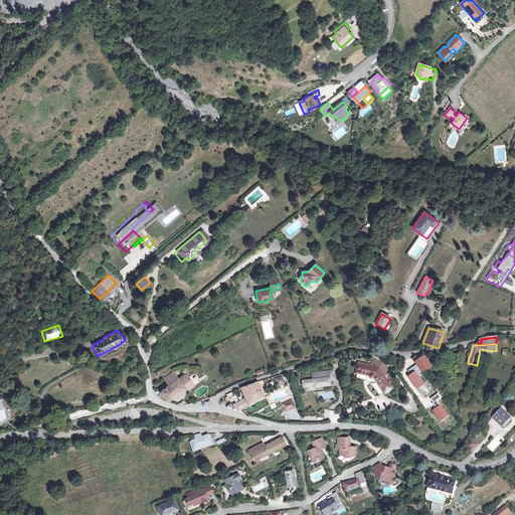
[(423,373),(433,368),(424,356),(410,365),(412,368),(411,369),(414,372),(420,369),(423,373)]
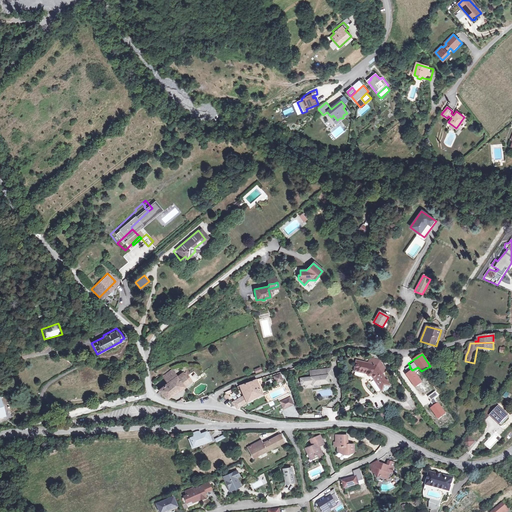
[(357,361),(356,368),(361,369),(361,372),(367,373),(368,376),(371,376),(374,380),(370,383),(378,394),(381,391),(388,390),(391,384),(389,381),(388,382),(383,375),(387,372),(380,361),(374,360),(372,360),(371,360),(370,361),(369,364),(357,361)]
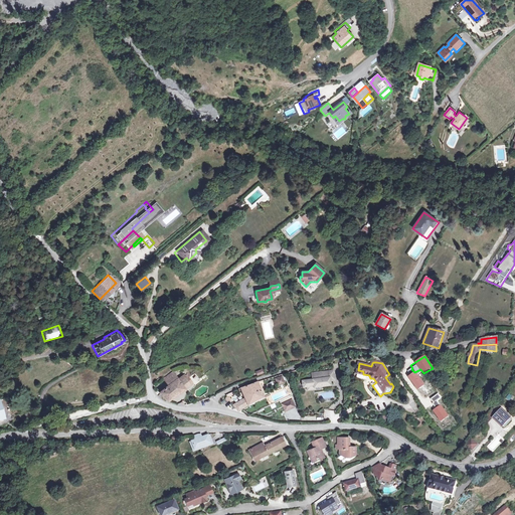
[(207,372),(214,366),(212,363),(204,369),(207,372)]
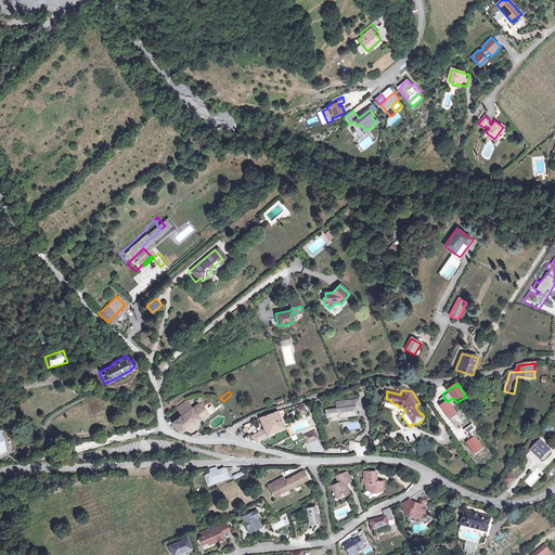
[(348,412),(355,412),(355,409),(353,400),(336,403),(337,410),(326,411),(326,413),(326,415),(326,417),(331,416),(331,420),(339,418),(338,417),(348,415),(348,412)]
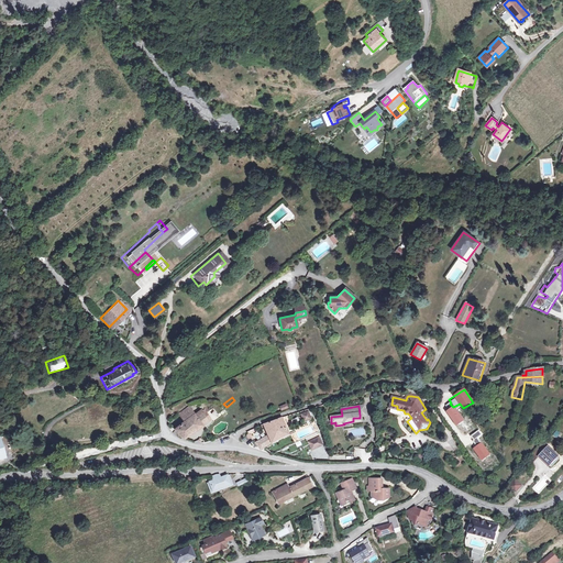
[(185,421),(194,415),(188,407),(179,414),(185,421)]
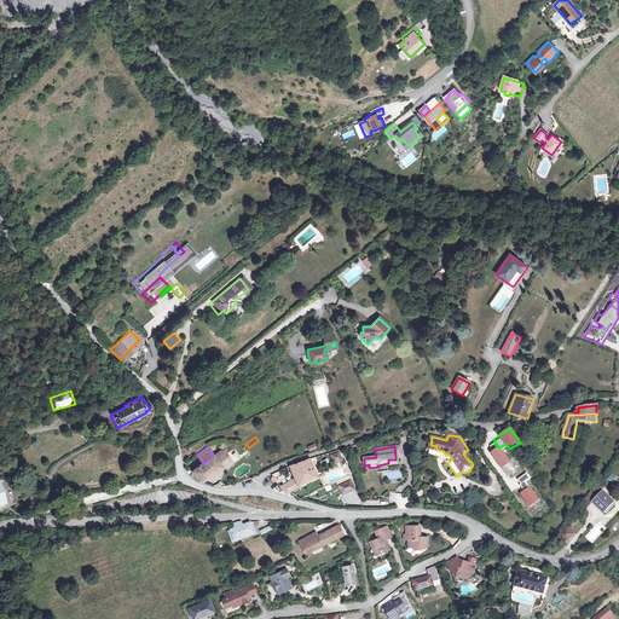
[(339,451),(330,453),(334,463),(342,460),(339,451)]
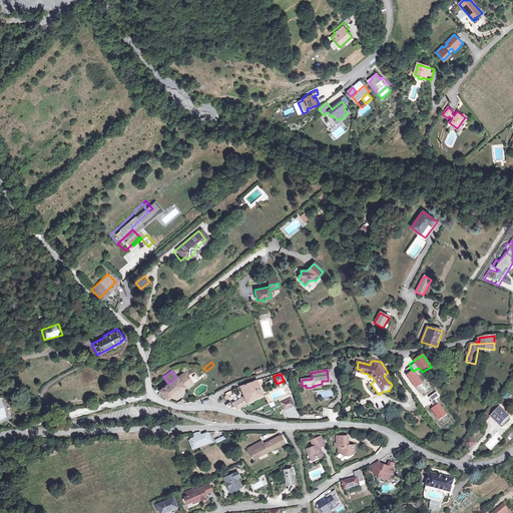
[(179,382),(176,378),(168,384),(158,391),(159,393),(162,395),(166,400),(167,400),(189,384),(191,382),(187,376),(179,382)]
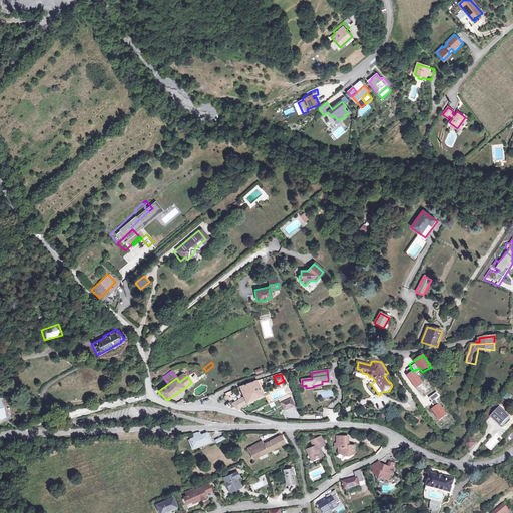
[(263,396),(257,381),(252,382),(240,387),(244,397),(233,404),(237,409),(253,400),(263,396)]
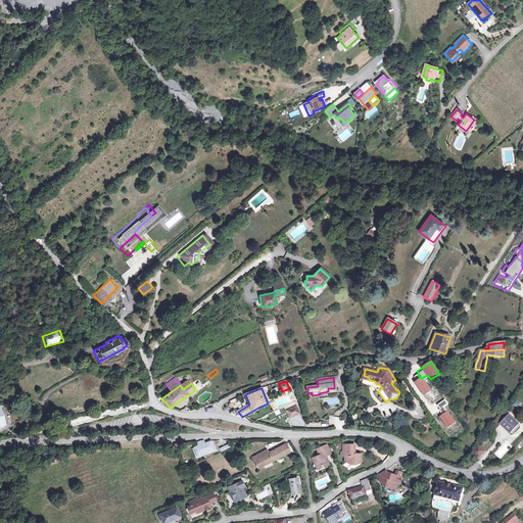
[(436,412),(445,406),(440,397),(430,403),(436,412)]
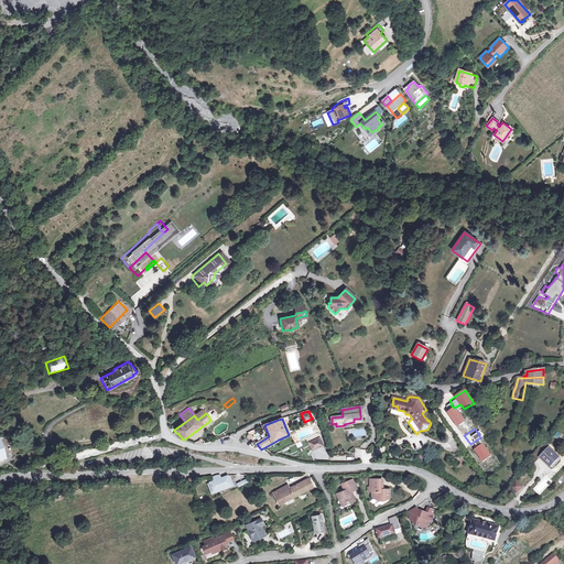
[(320,436),(307,442),(312,451),(324,445),(320,436)]
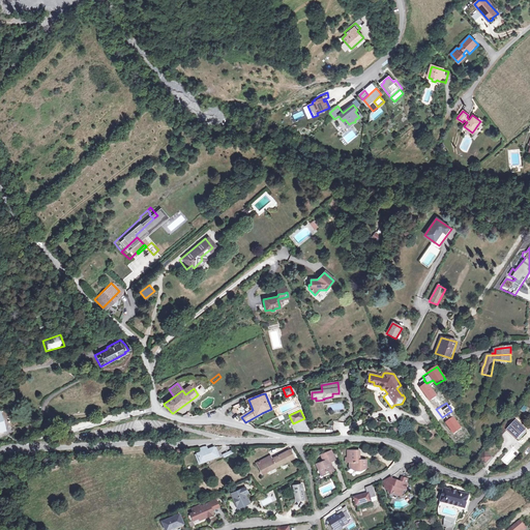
[(519,441),(527,432),(525,430),(517,421),(511,417),(503,427),(507,431),(519,441)]
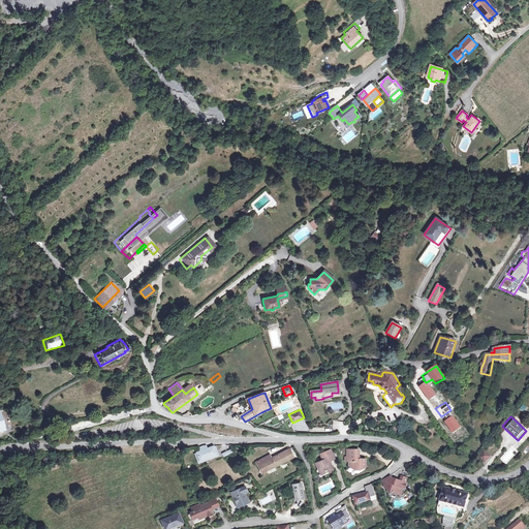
[(502,426),(497,431),(501,435),(506,430),(502,426)]
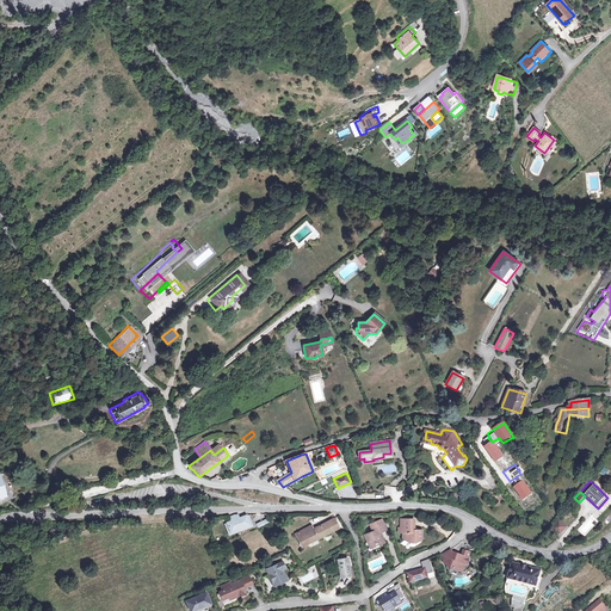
[(239,519),(232,522),(235,530),(250,525),(246,517),(239,519)]
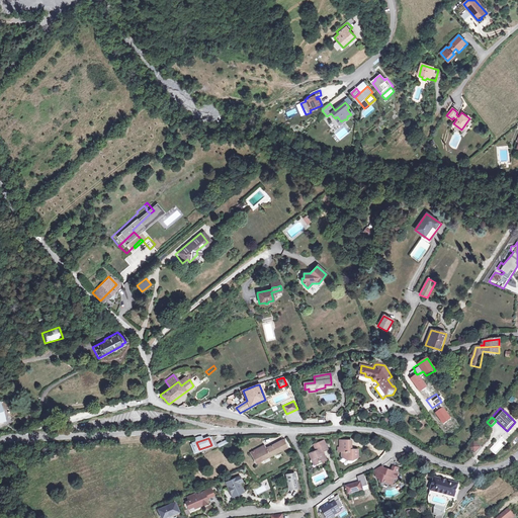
[(218,445),(219,448),(229,443),(227,439),(220,443),(220,444),(218,445)]
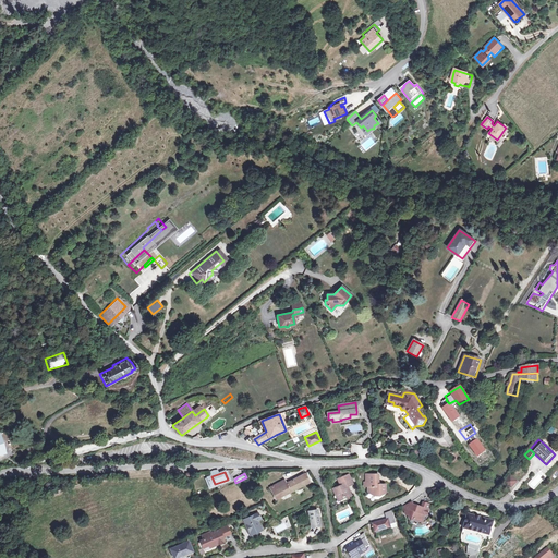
[(346,494),(347,497),(352,495),(349,487),(348,488),(347,485),(353,483),(349,473),(338,478),(341,485),(334,488),(336,493),(338,500),(342,498),(342,496),(346,494)]
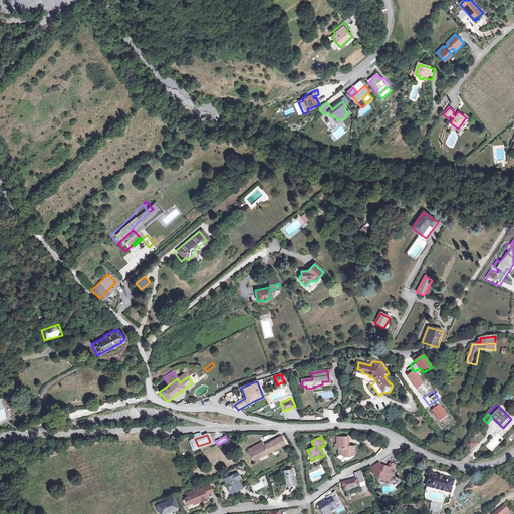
[(281,437),(263,445),(262,442),(248,449),(254,460),(285,445),(281,437)]
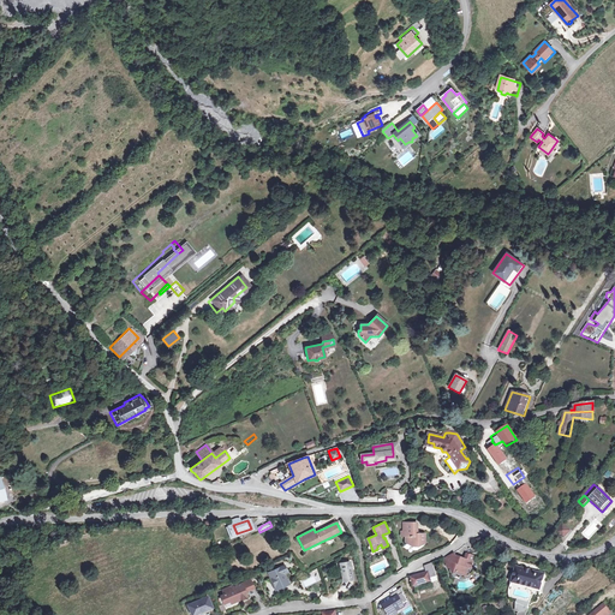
[(421,542),(425,542),(425,533),(417,533),(418,523),(404,523),(404,536),(406,536),(406,542),(412,545),(418,545),(421,542)]
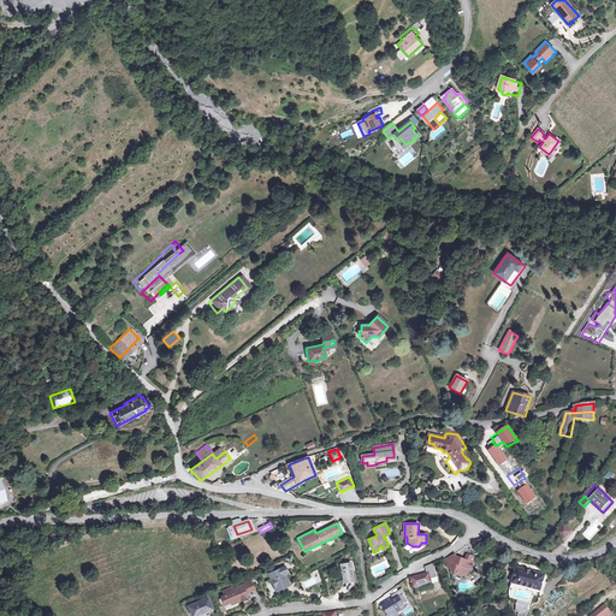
[(213,537),(227,531),(226,526),(212,531),(213,537)]
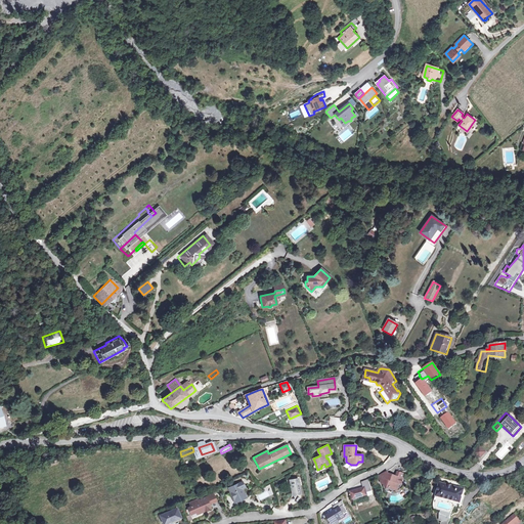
[(479,447),(475,453),(480,457),(485,452),(479,447)]
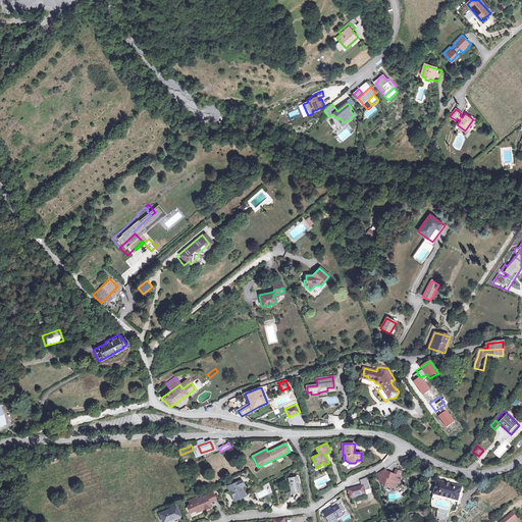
[(401,486),(402,482),(400,481),(401,477),(400,477),(402,472),(396,470),(395,475),(393,474),(389,476),(387,475),(385,470),(385,469),(384,470),(381,471),(377,473),(376,473),(380,482),(382,481),(385,486),(384,489),(390,491),(396,488),(401,486)]
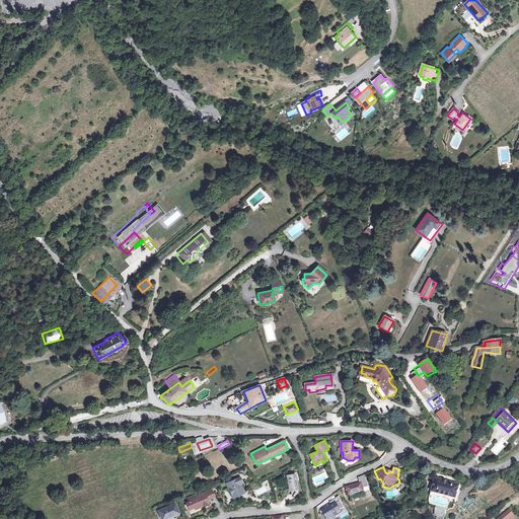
[(295,474),(287,475),(289,489),(296,489),(295,474)]
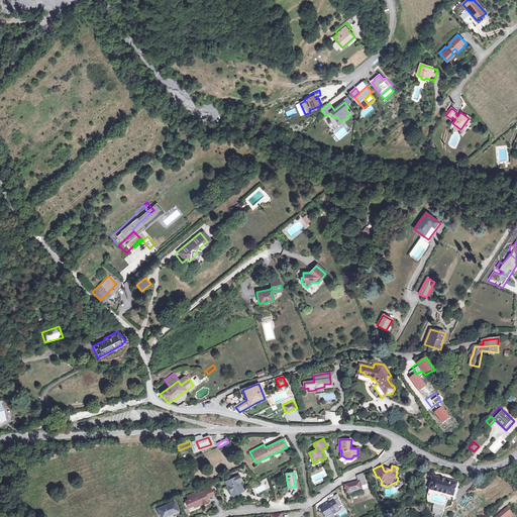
[(367,484),(364,473),(358,475),(357,475),(358,481),(345,485),(347,492),(362,488),(362,486),(367,484)]
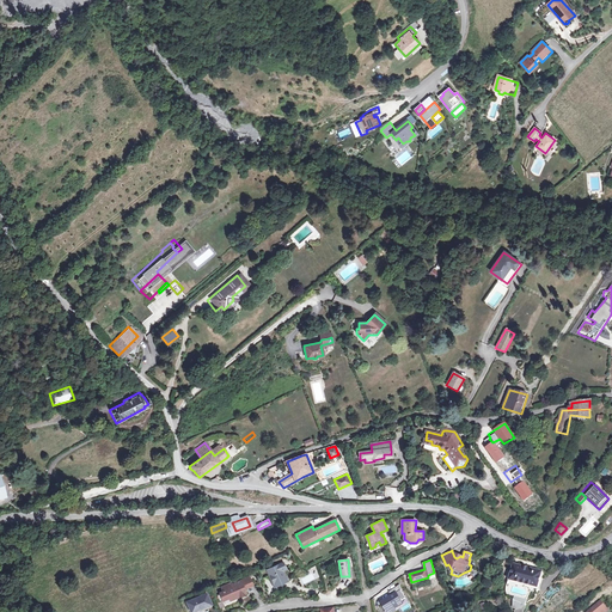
[(286,569),(283,563),(270,568),(273,574),(270,575),(274,583),(285,579),(281,570),(286,569)]
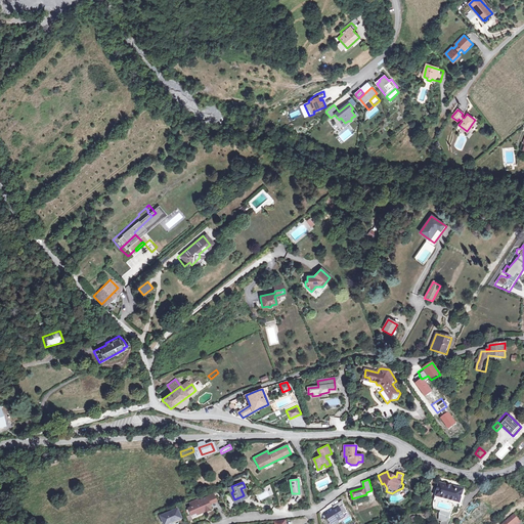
[(436,495),(461,503),(464,489),(439,482),(436,495)]
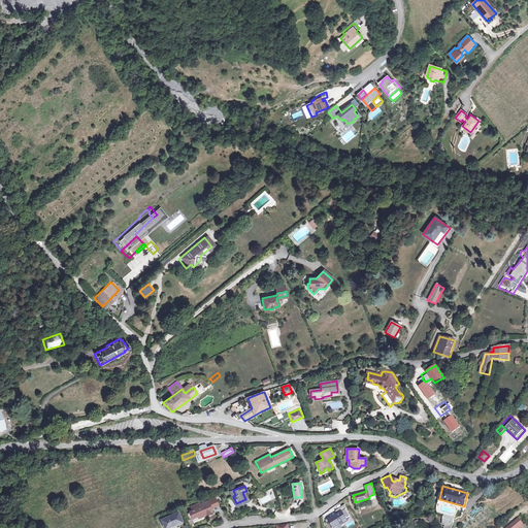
[(272,489),(257,494),(261,504),(276,498),(272,489)]
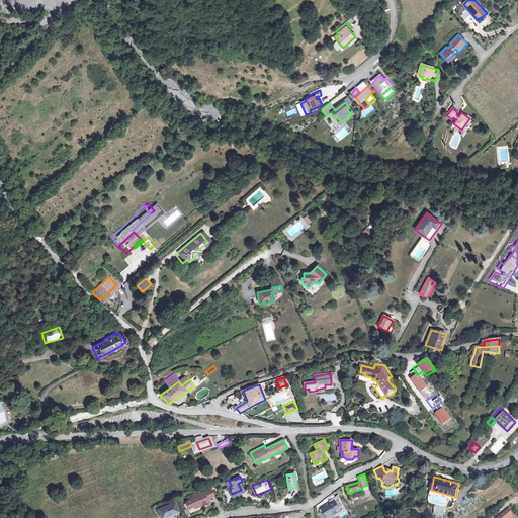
[(243,481),(242,482),(238,483),(241,490),(232,494),(229,487),(231,486),(229,481),(227,482),(225,483),(232,498),(244,493),(240,484),(244,483),(243,481)]
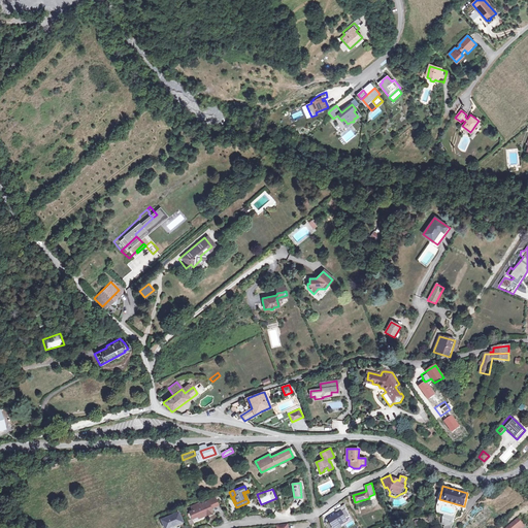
[(191,519),(197,517),(199,516),(199,518),(211,513),(209,508),(217,505),(215,498),(206,501),(199,504),(199,503),(190,507),(192,510),(189,513),(191,519)]
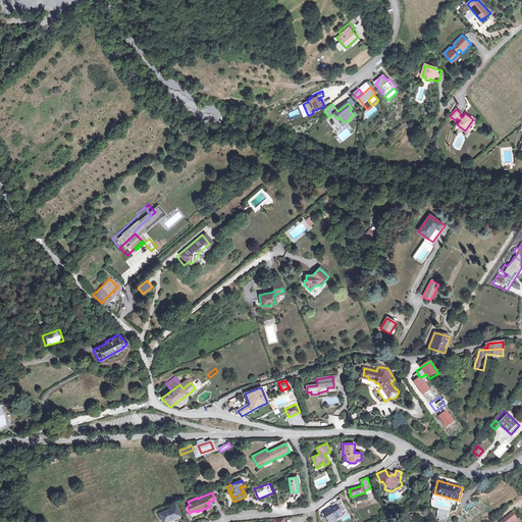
[(176,505),(158,513),(160,521),(163,521),(179,516),(176,505)]
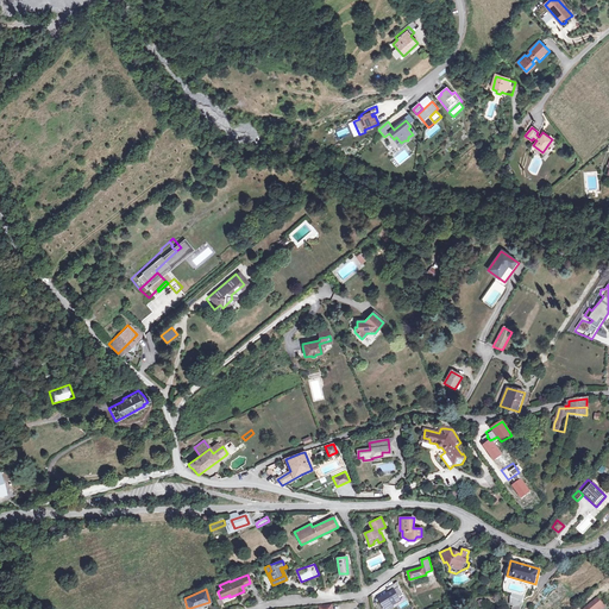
[(396,592),(380,604),(383,608),(388,608),(401,601),(396,592)]
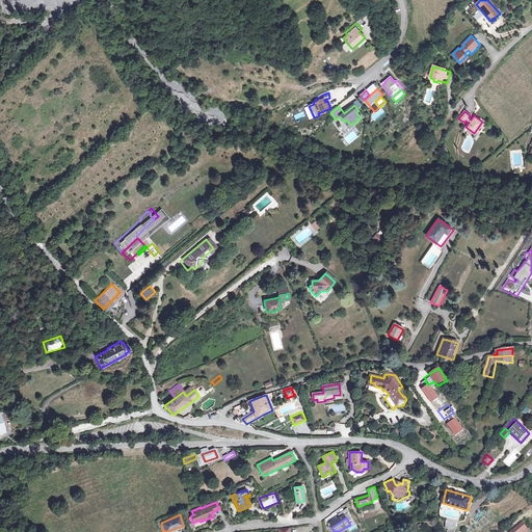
[(524,522),(510,531),(525,531),(529,529),(524,522)]
